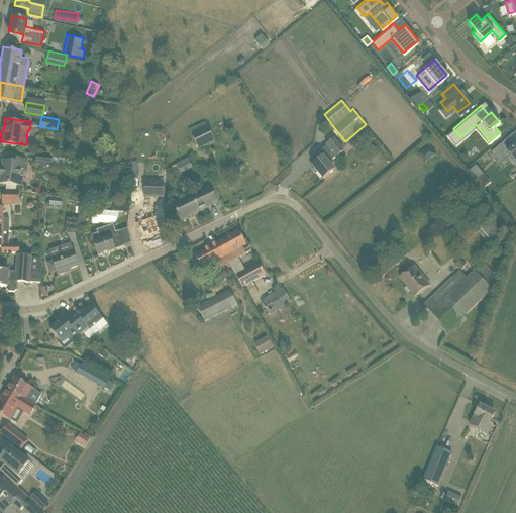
[(207,124),(192,131),(197,143),(213,136),(207,124)]
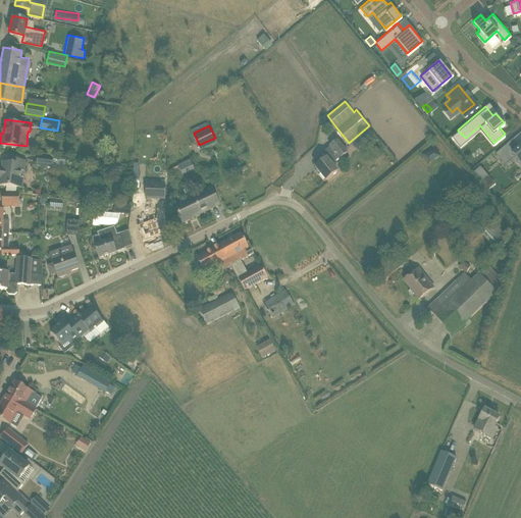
[(325,155),(314,164),(325,177),(336,168),(331,161),(347,149),(336,136),(329,142),(329,143),(321,150),(325,155)]
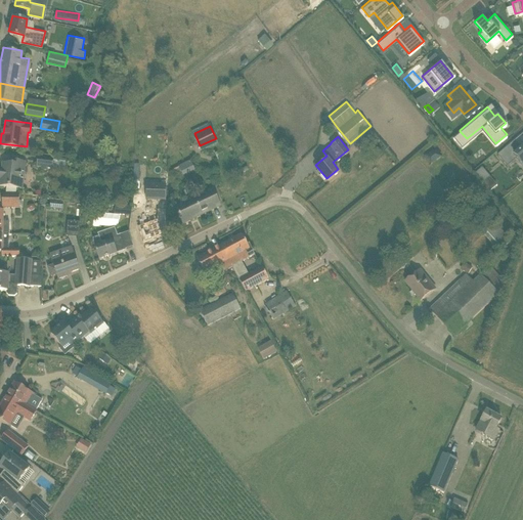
[(522,164),(522,143),(521,145),(514,137),(496,152),(507,163),(514,158),(513,156),(515,154),(522,164)]
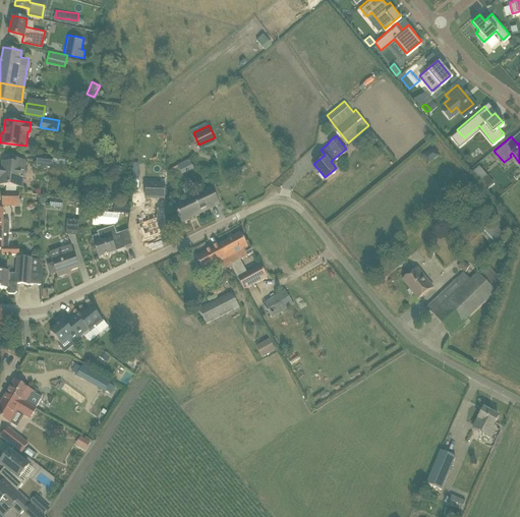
[(423,149),(426,158),(438,154),(435,145),(423,149)]
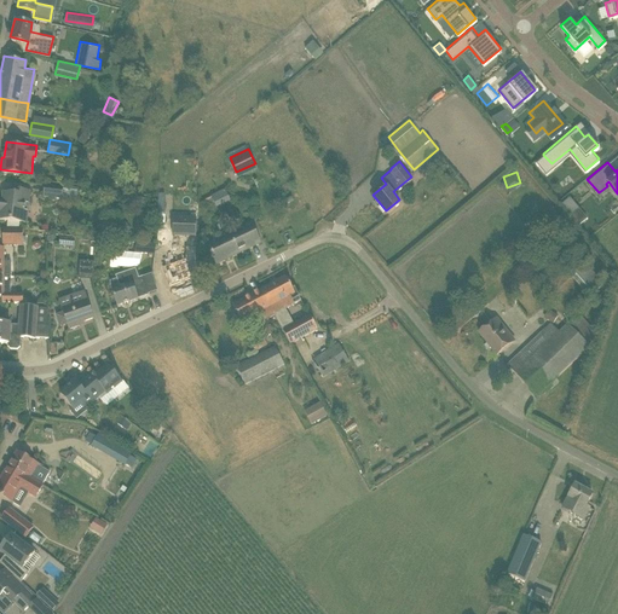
[(44,181),(42,193),(61,196),(62,183),(44,181)]
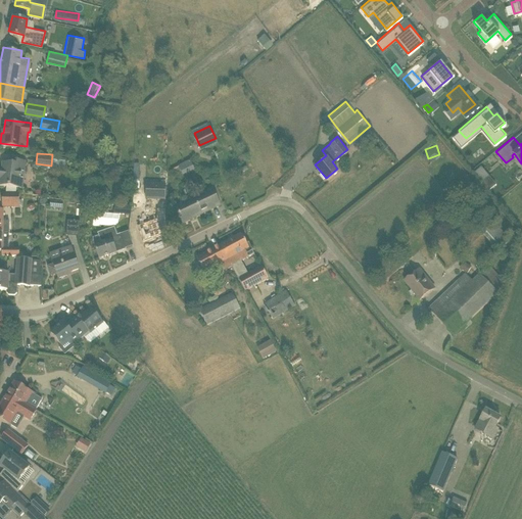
[(21,185),(25,159),(8,157),(8,160),(2,159),(1,167),(0,167),(0,176),(0,183),(21,185)]
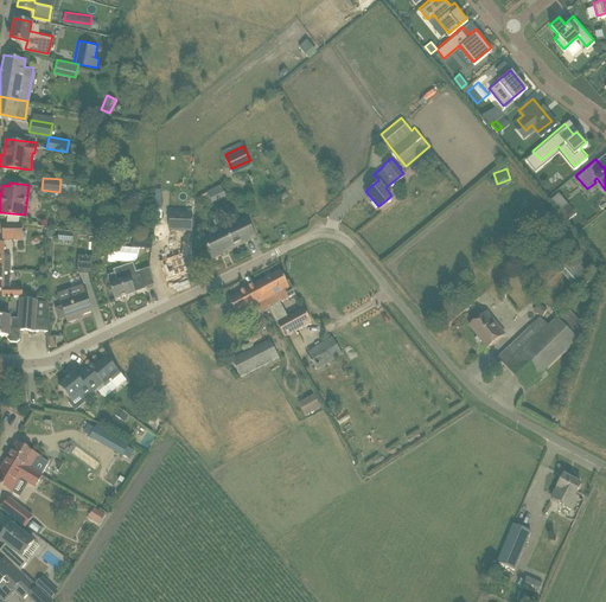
[(221,183),(205,187),(210,199),(225,193),(221,183)]
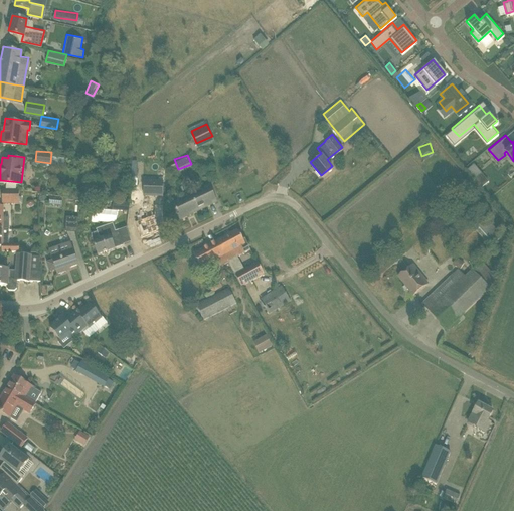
[(466,168),(473,176),(479,171),(472,163),(466,168)]
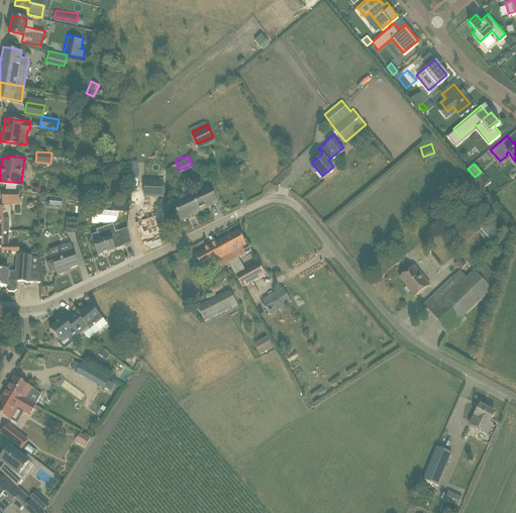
[(143,178),(143,194),(163,195),(163,179),(143,178)]
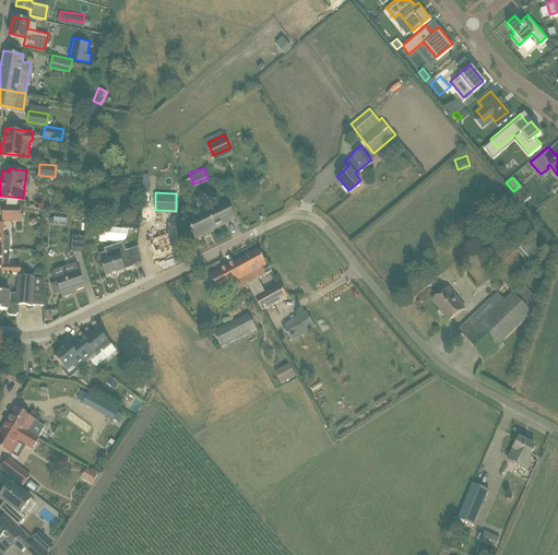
[(107,198),(103,201),(102,214),(115,215),(116,202),(113,198),(107,198)]
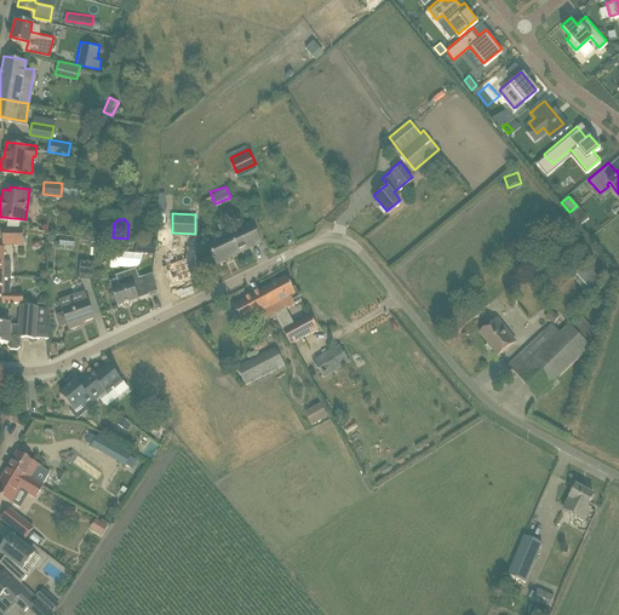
[(207,242),(216,260),(259,240),(251,220),(207,242)]
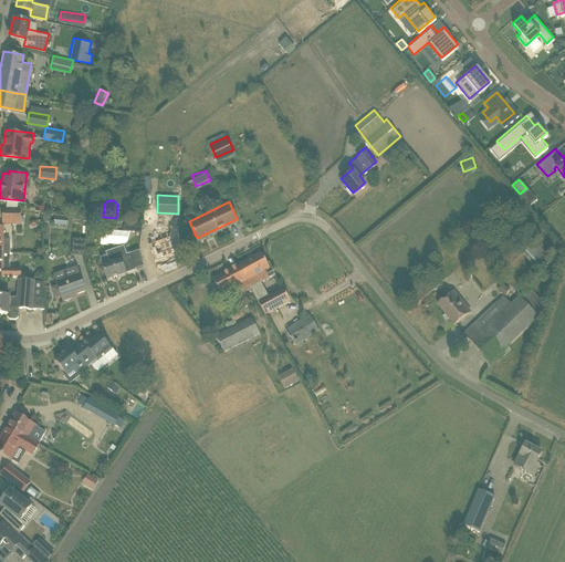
[(19,220),(19,206),(2,206),(1,220),(19,220)]
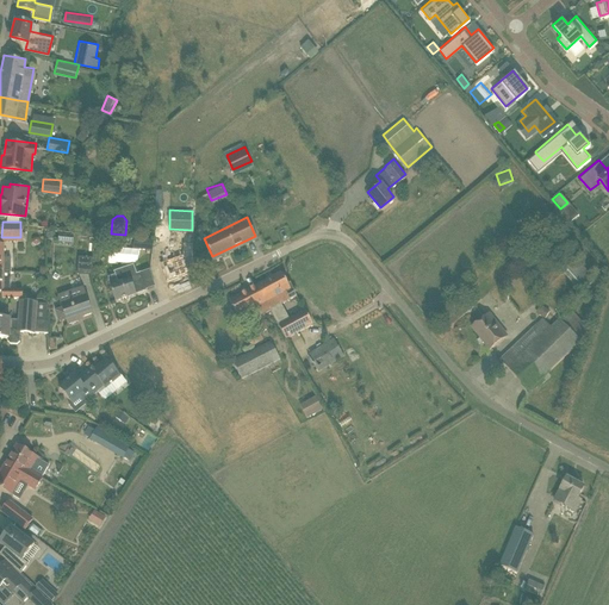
[(73,231),(58,230),(57,239),(72,241),(73,231)]
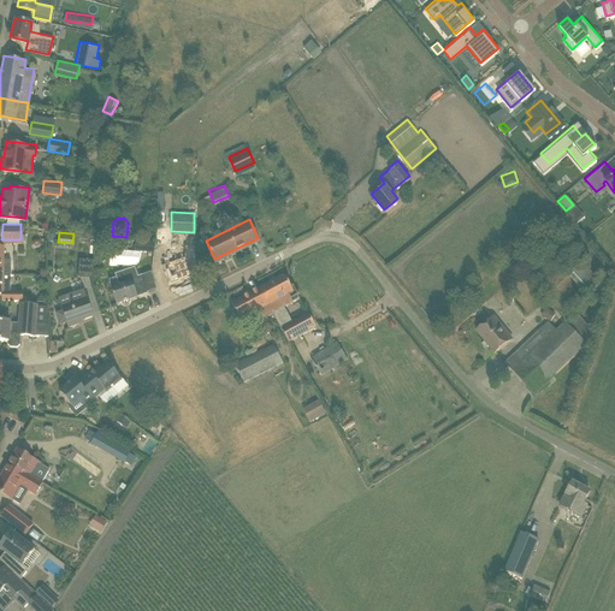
[(135,237),(134,248),(153,250),(154,239),(135,237)]
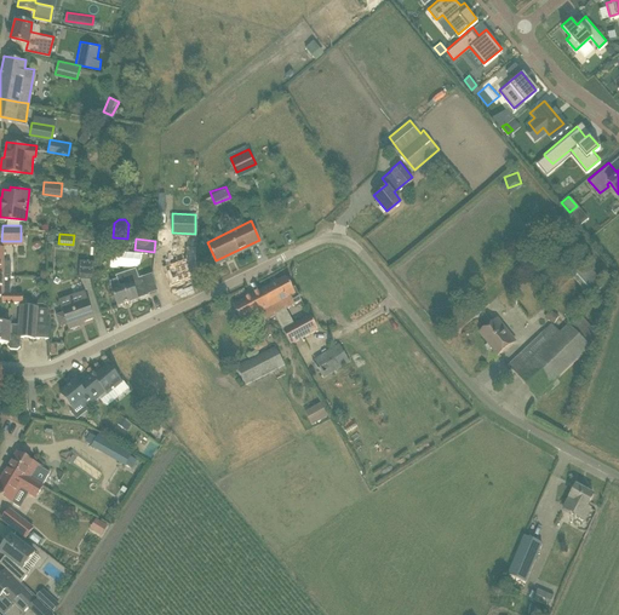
[(0,272),(10,272),(10,258),(1,258),(1,245),(0,245),(0,272)]
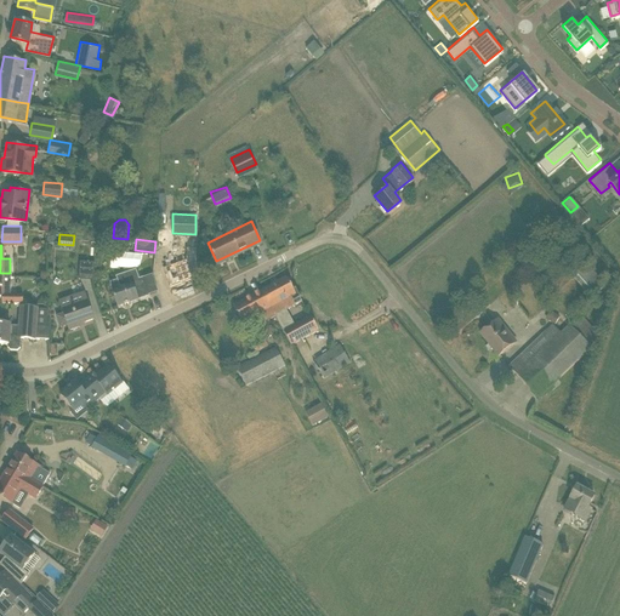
[(185,245),(185,246),(185,256),(172,261),(161,264),(169,283),(194,274),(192,267),(194,267),(195,245),(185,245)]
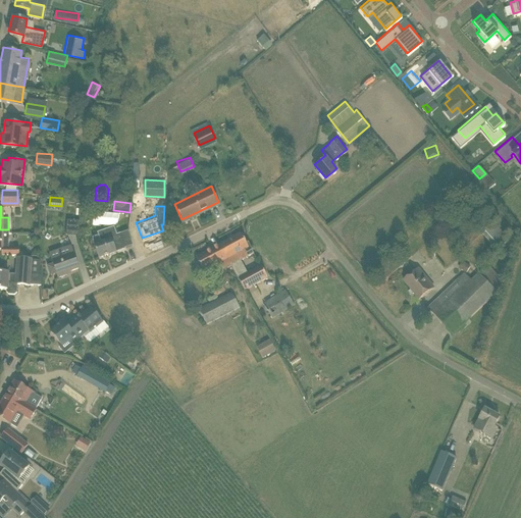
[(77,231),(79,217),(66,217),(66,231),(77,231)]
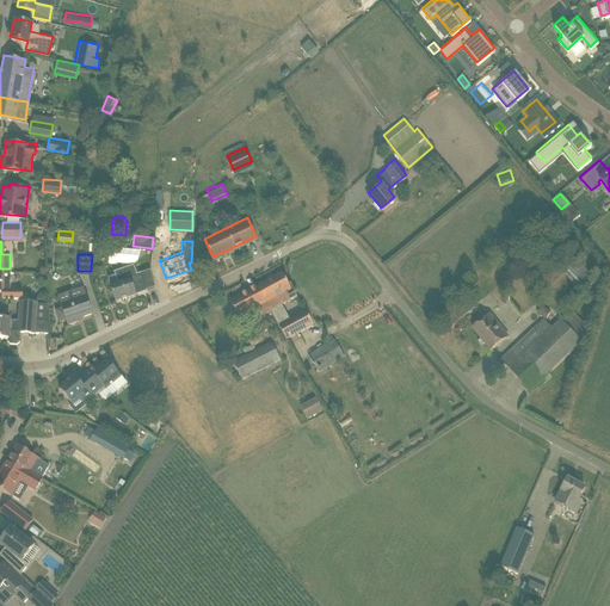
[(562,267),(581,289),(595,277),(575,255),(562,267)]
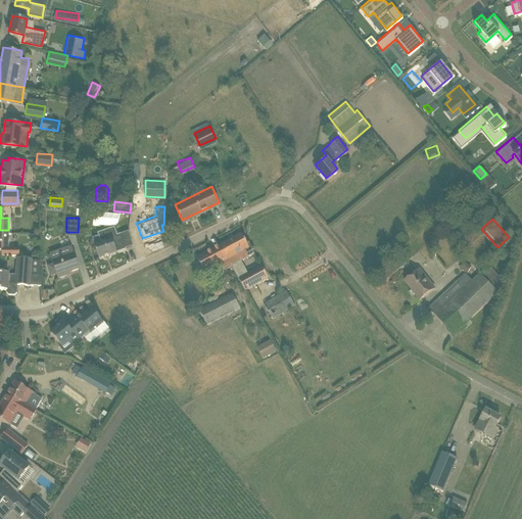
[(113,225),(97,230),(101,241),(94,243),(98,255),(125,246),(120,231),(116,232),(113,225)]
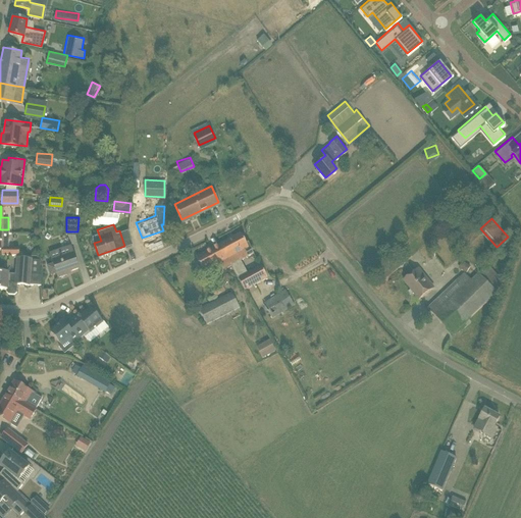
[(8,238),(8,229),(0,229),(0,247),(1,247),(1,253),(18,253),(18,245),(8,245),(8,238)]
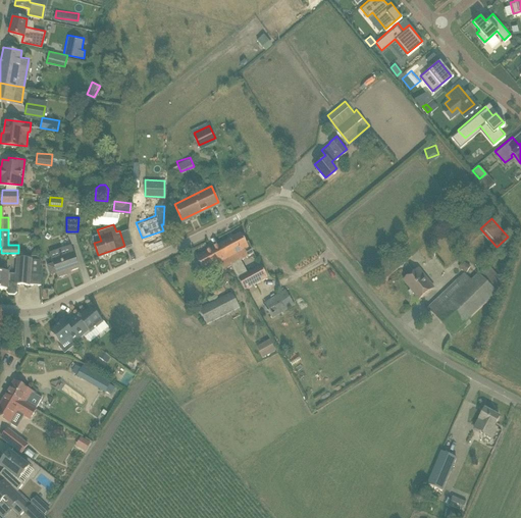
[(240,230),(219,242),(229,262),(238,275),(245,271),(243,268),(243,266),(243,264),(242,262),(241,261),(239,260),(238,258),(247,253),(248,255),(254,252),(253,249),(251,244),(248,246),(240,230)]
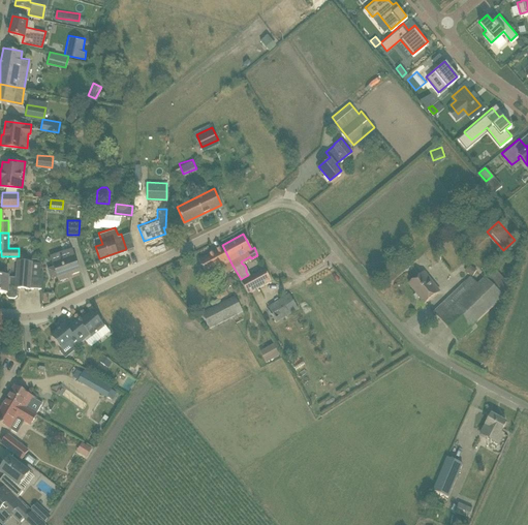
[(214,276),(233,266),(222,245),(198,258),(206,273),(211,270),(214,276)]
